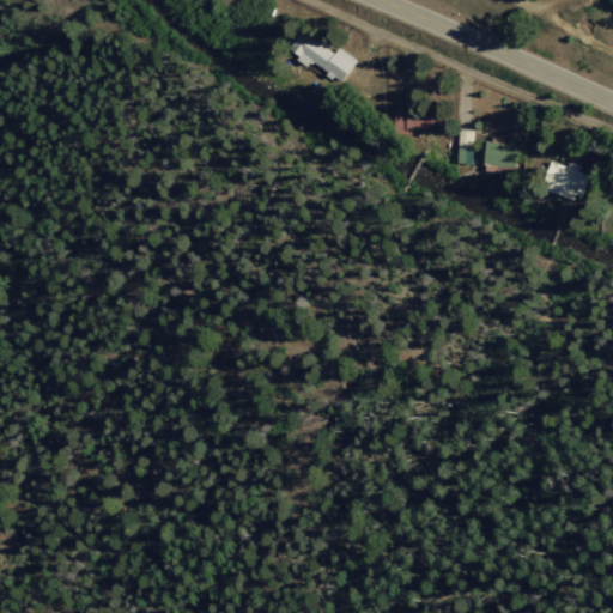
[(285,48),(305,65),(310,60),(338,83),(356,61),(338,46),(332,54),(301,28),(285,48)]
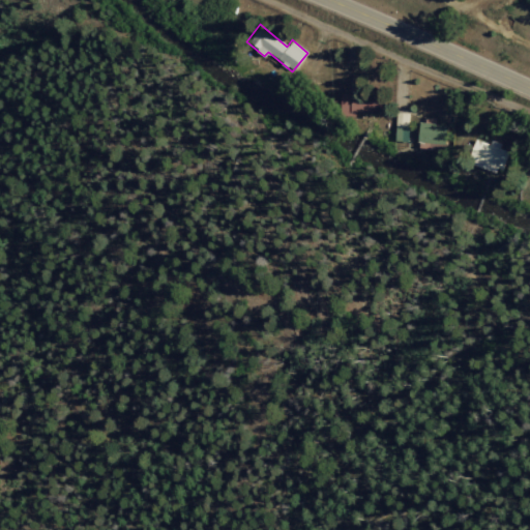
[(372,96),(340,95),(339,116),(356,116),(356,111),(372,112),(372,96)]
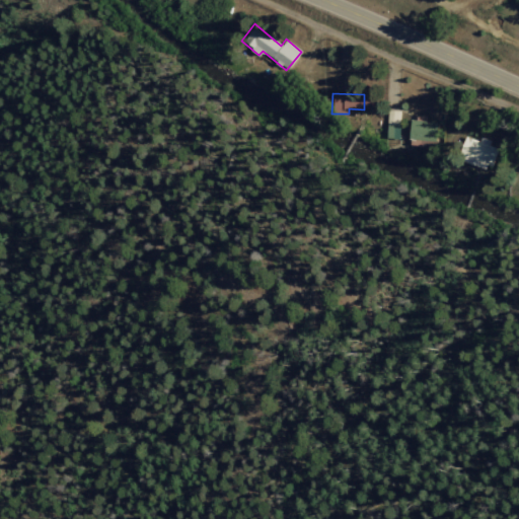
[(408,138),(435,142),(438,123),(411,119),(408,138)]
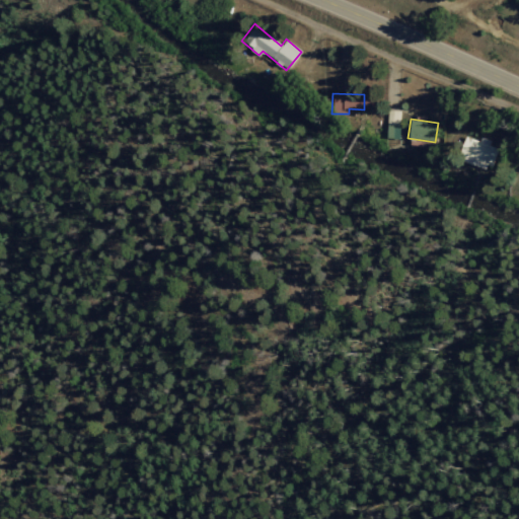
[(399,139),(400,126),(386,125),(385,138),(399,139)]
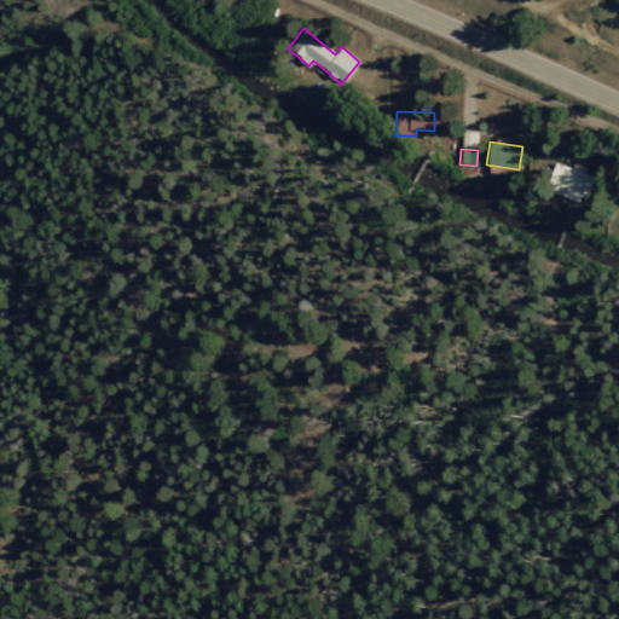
[(594,174),(554,161),(544,189),(584,202),(594,174)]
